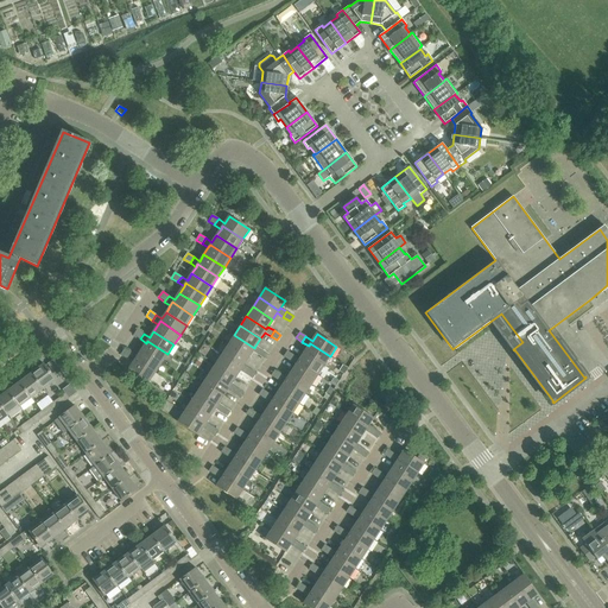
[(254,348),(234,335),(228,344),(247,358),(252,352),(258,355),(261,349),(255,346),(254,348)]
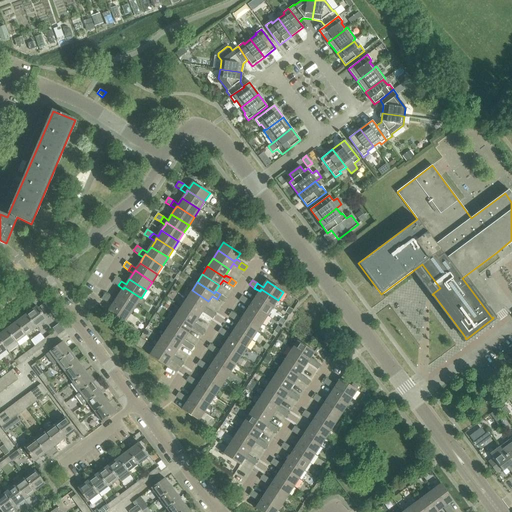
[(124,287),(123,289),(119,295),(136,306),(141,298),(124,287)]
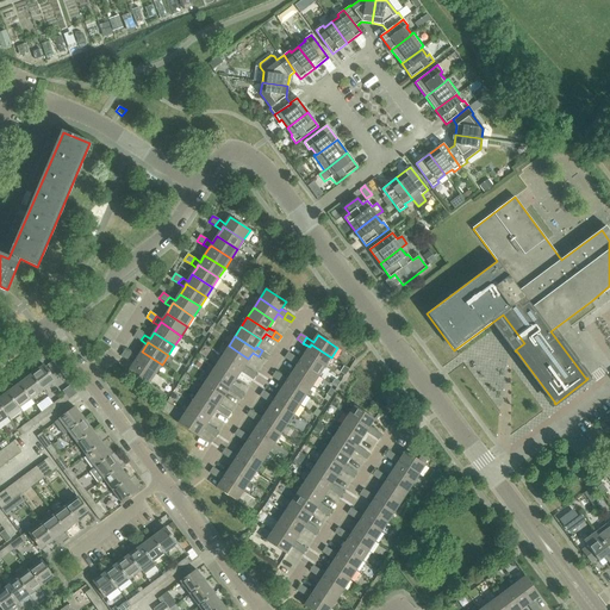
[(311,344),(310,347),(305,354),(325,367),(331,358),(311,344)]
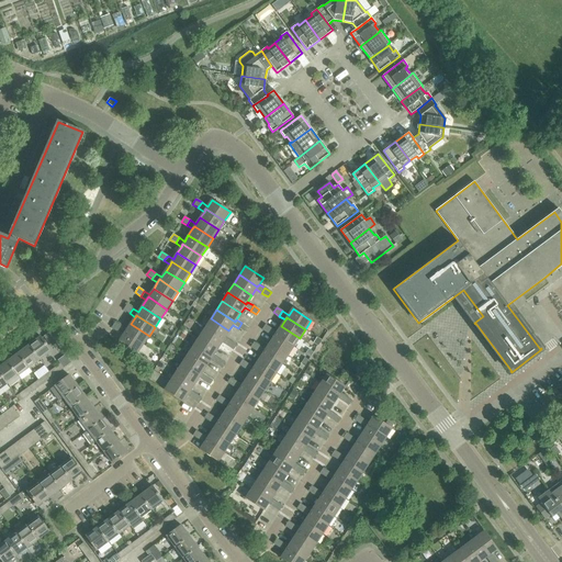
[(228,330),(211,318),(204,327),(223,339),(225,337),(228,330)]
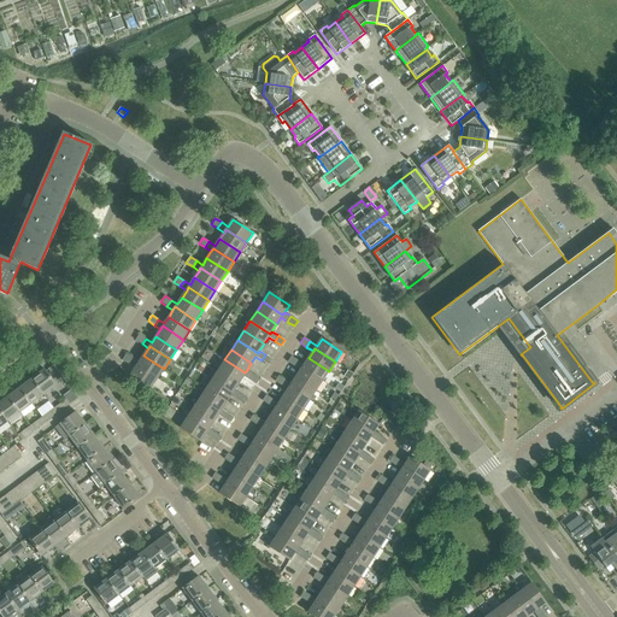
[(129,364),(133,358),(127,354),(123,359),(129,364)]
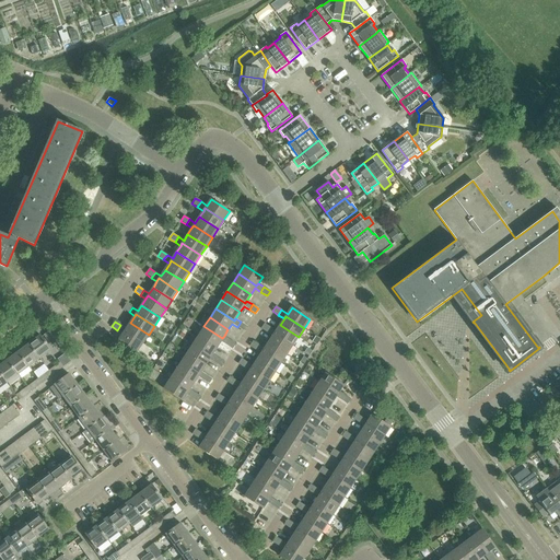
[(243,330),(246,326),(241,322),(237,327),(243,330)]
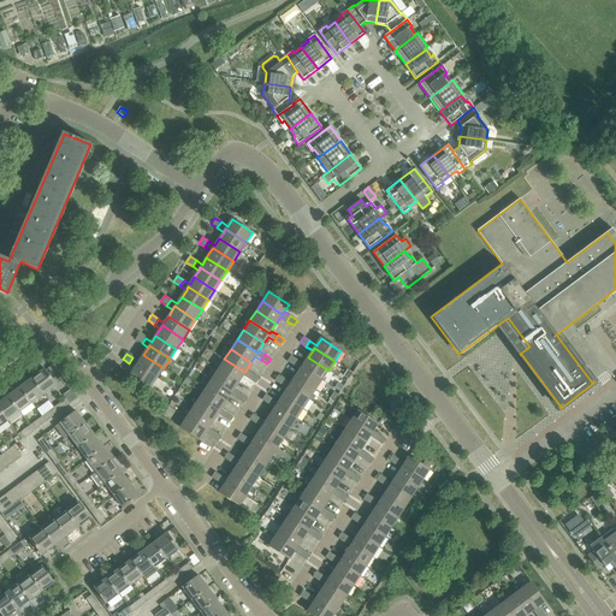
[(164,368),(143,355),(138,361),(132,357),(129,363),(135,367),(137,365),(158,378),(164,368)]
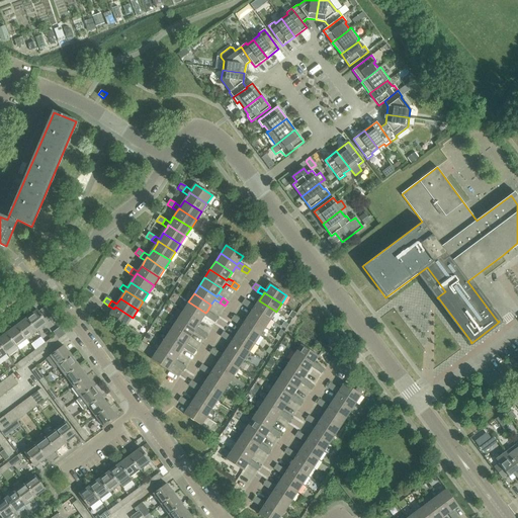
[(247,308),(250,303),(245,299),(242,304),(247,308)]
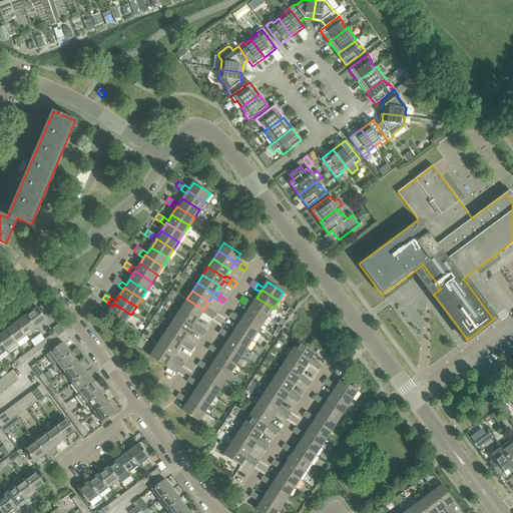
[(274,309),(257,298),(252,304),(247,300),(244,305),(249,308),(251,306),(268,317),(274,309)]
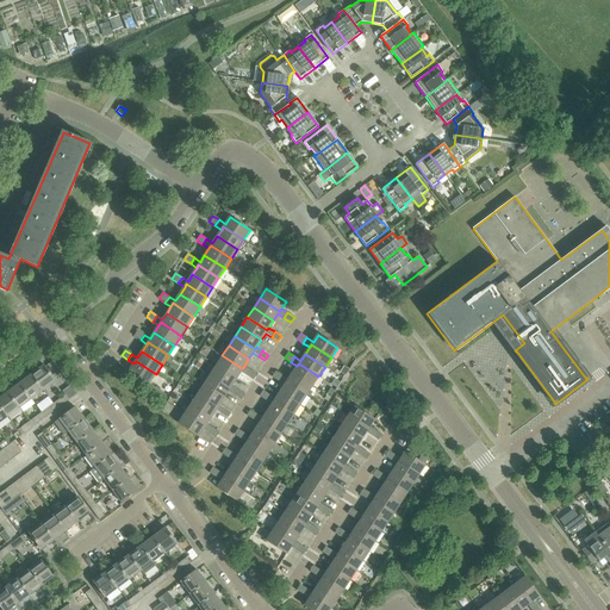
[(242,368),(222,355),(216,366),(236,378),(240,371),(247,375),(250,369),(244,366),(242,368)]
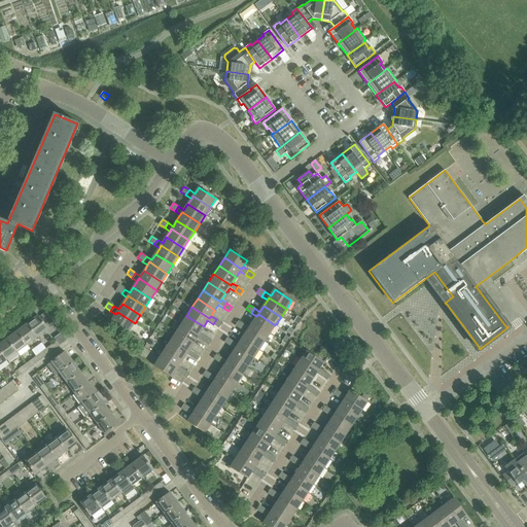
[(117,312),(115,314),(111,320),(129,331),(135,323),(117,312)]
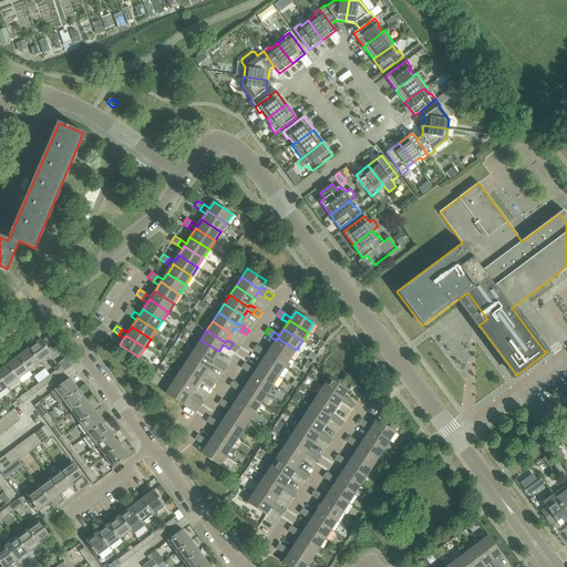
[(49,337),(44,340),(52,350),(58,347),(49,337)]
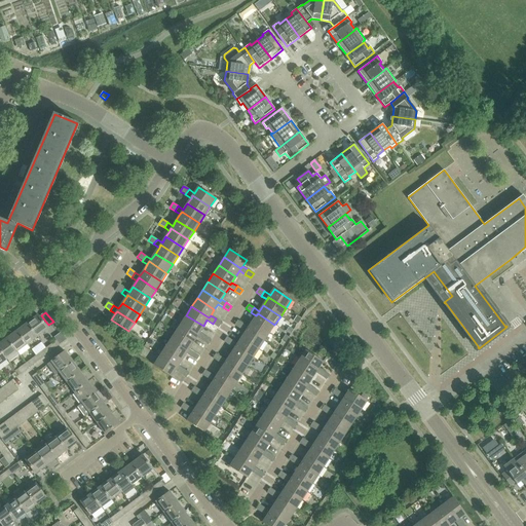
[(269,333),(274,325),(258,313),(256,315),(253,322),(269,333)]
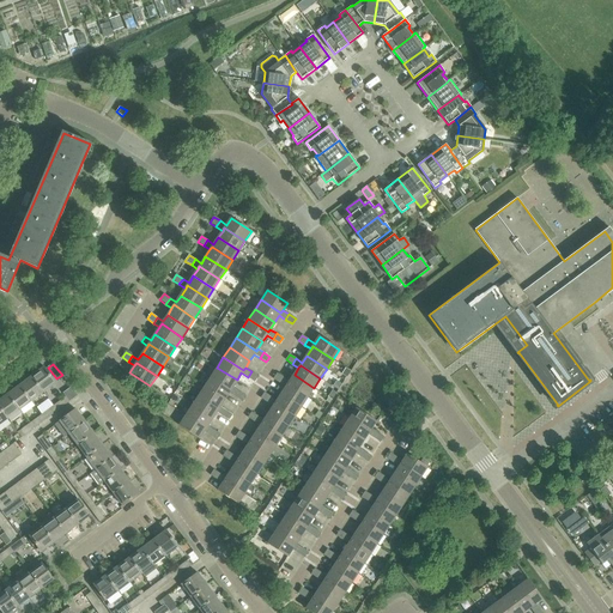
[(56,383),(44,368),(32,376),(44,392),(56,383)]
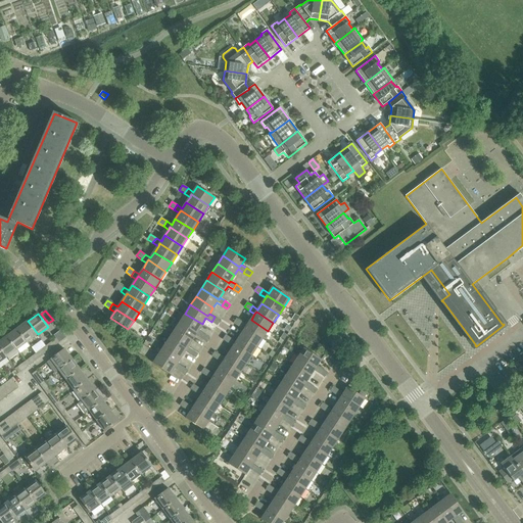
[(202,324),(185,314),(180,322),(196,332),(198,330),(202,324)]
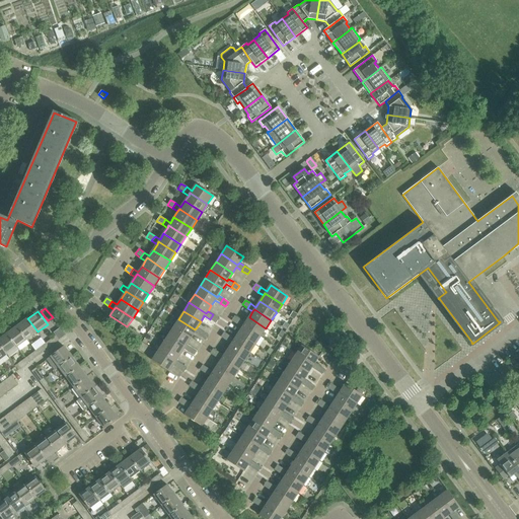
[(236,324),(239,319),(234,316),(231,320),(236,324)]
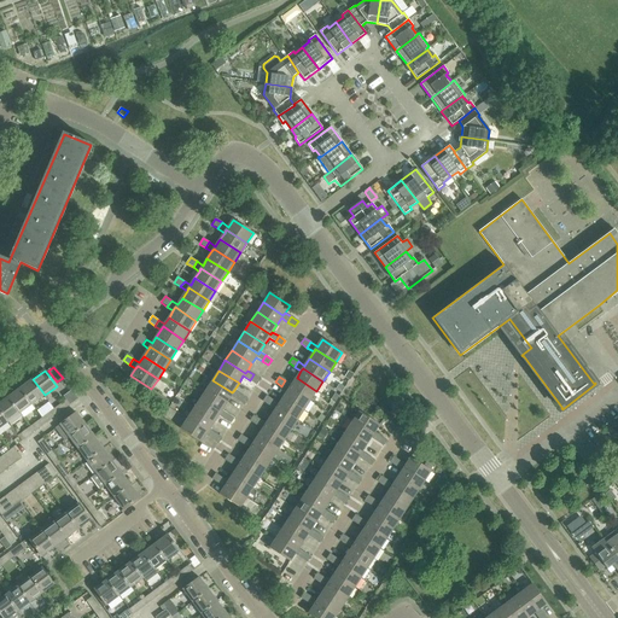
[(316,391),(297,378),(292,385),(285,380),(281,386),(289,390),(290,388),(310,401),(316,391)]
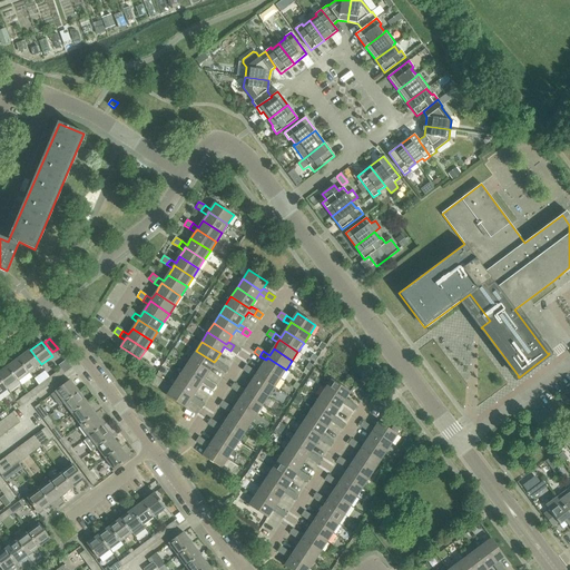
[(41,364),(30,350),(18,359),(30,373),(41,364)]
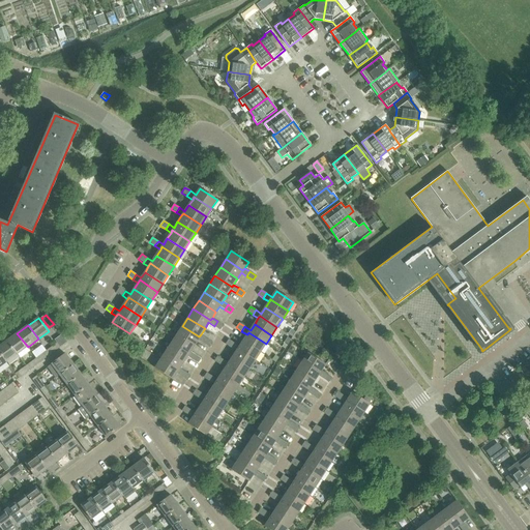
[(199,336),(182,326),(177,334),(194,346),(198,340),(203,343),(206,339),(201,334),(199,336)]
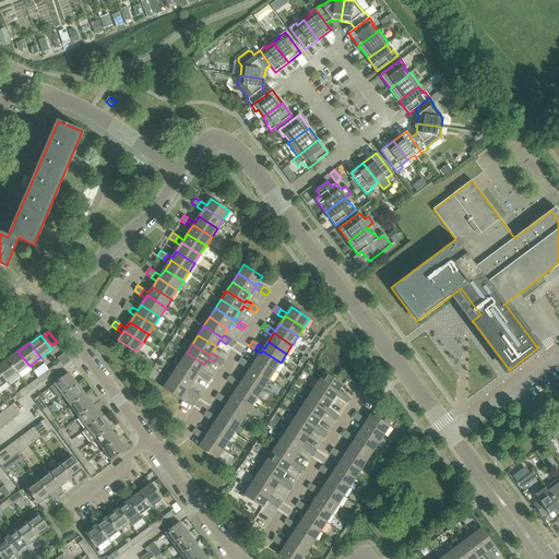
[(262,351),(261,353),(257,359),(275,371),(281,363),(262,351)]
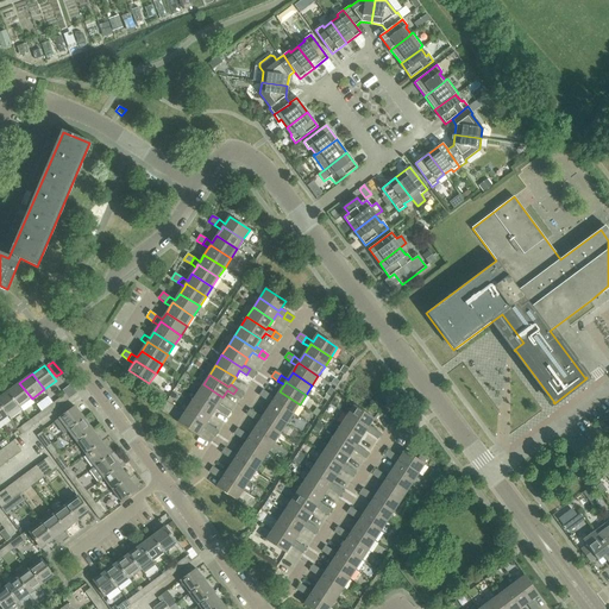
[(32,399),(19,383),(7,391),(20,407),(32,399)]
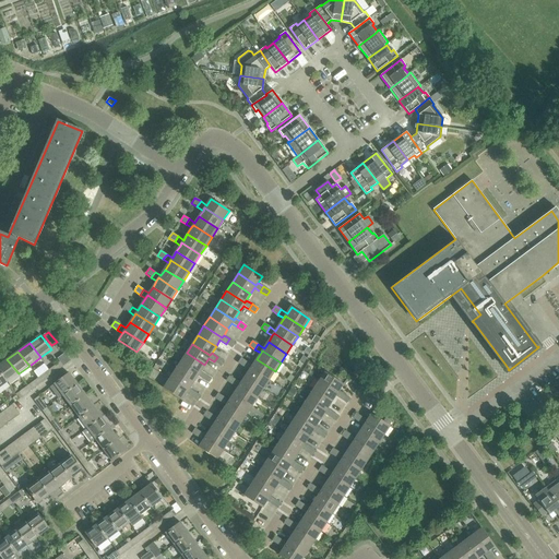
[(204,365),(187,353),(180,361),(199,373),(201,370),(204,365)]
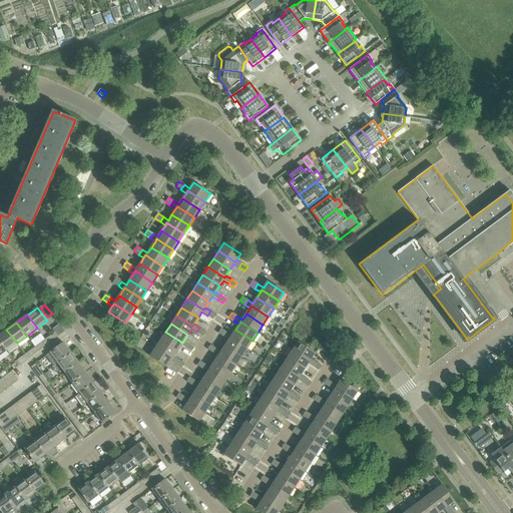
[(202,336),(205,331),(199,328),(196,332),(202,336)]
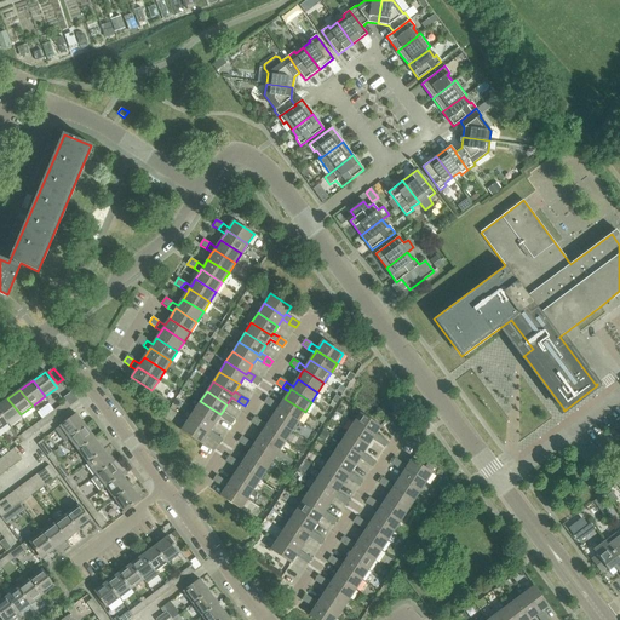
[(270,407),(274,401),(267,397),(263,402),(270,407)]
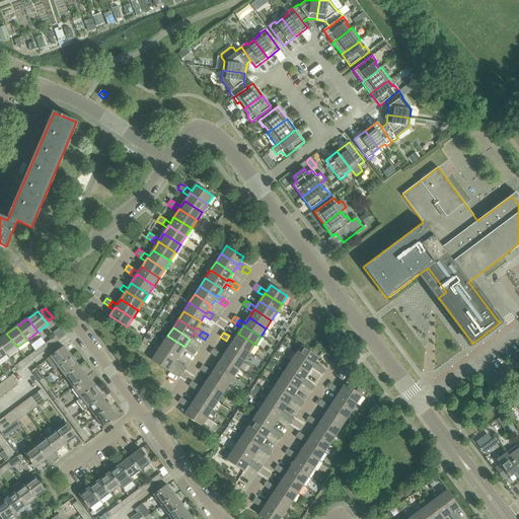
[(17,347),(6,334),(0,338),(0,346),(6,355),(17,347)]
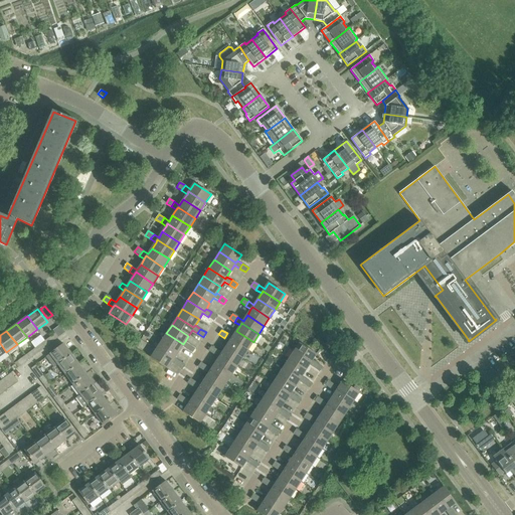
[(253,342),(236,331),(232,337),(227,333),(224,338),(229,341),(231,339),(248,350),(253,342)]
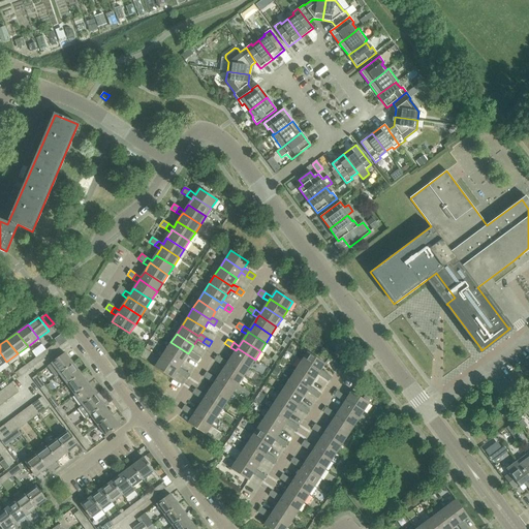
[(53,351),(60,346),(57,342),(50,347),(53,351)]
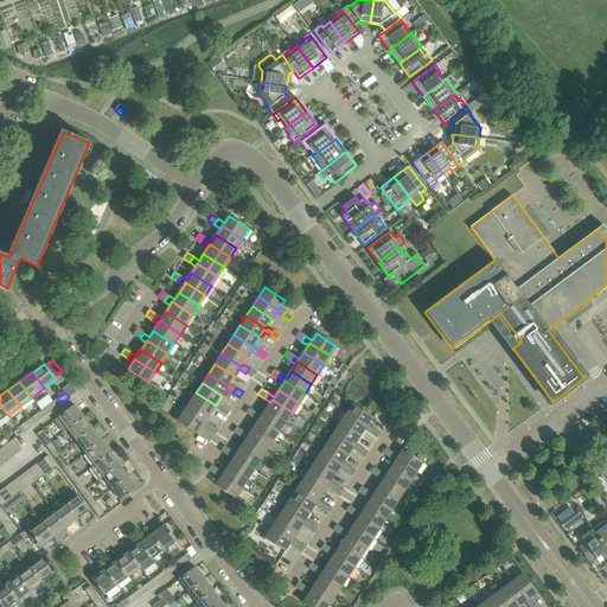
[(216,406),(196,393),(190,402),(210,415),(213,408),(221,413),(224,407),(218,402),(216,406)]
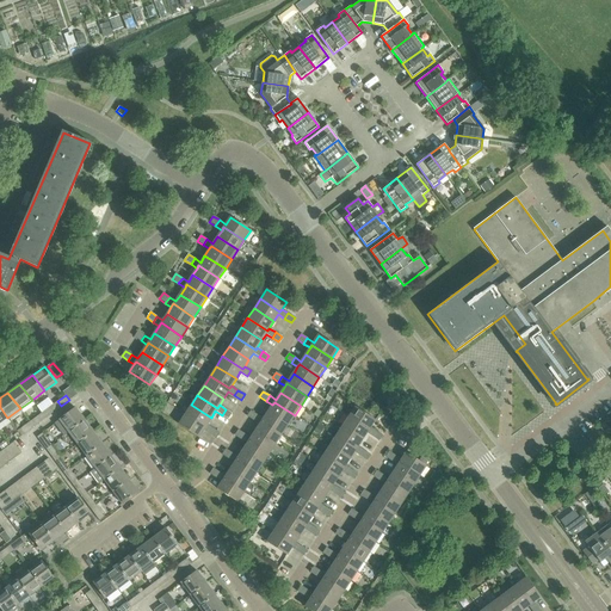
[(275,402),(272,405),(267,412),(288,425),(295,415),(275,402)]
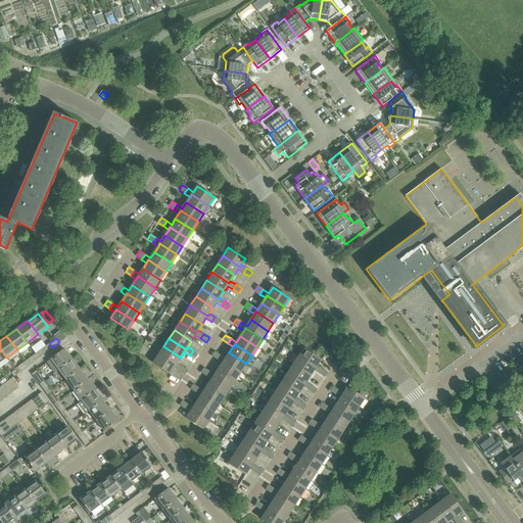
[(181,358),(163,346),(158,354),(175,366),(177,363),(181,358)]
